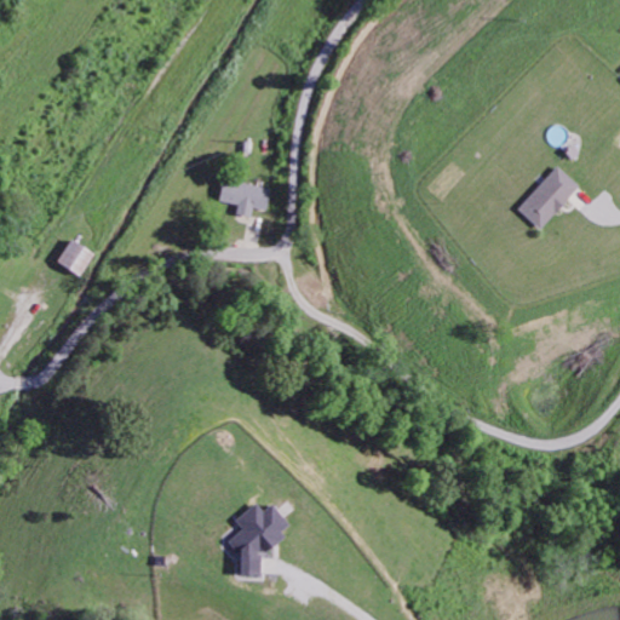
[(539,229),(579,187),(557,166),(517,208),(539,229)]
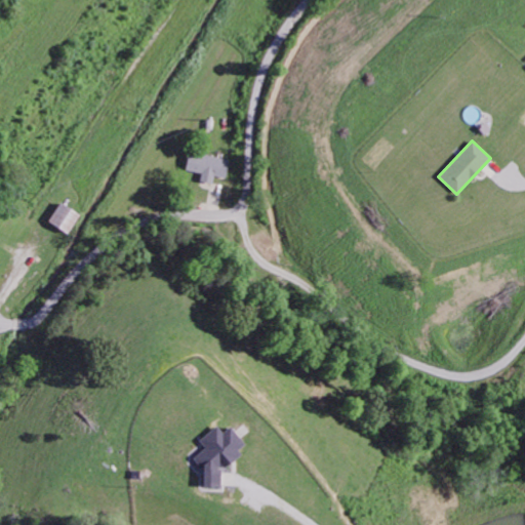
[(227,177),(229,158),(189,153),(187,170),(201,172),(200,182),(212,183),(213,175),(227,177)]
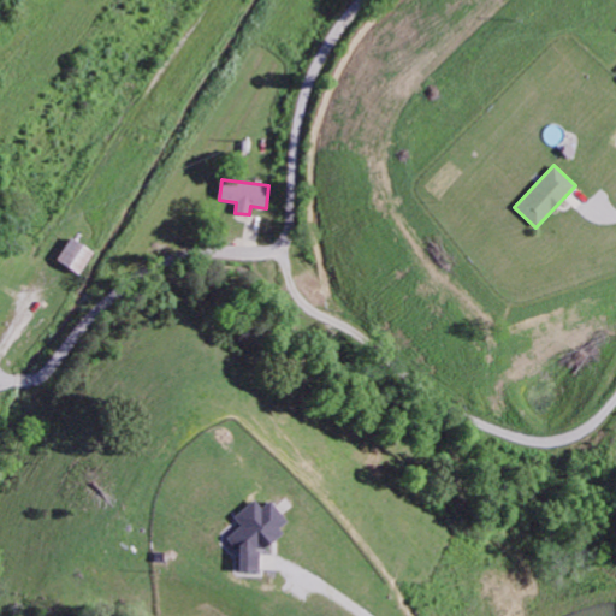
[(81,274),(93,250),(70,238),(57,261),(81,274)]
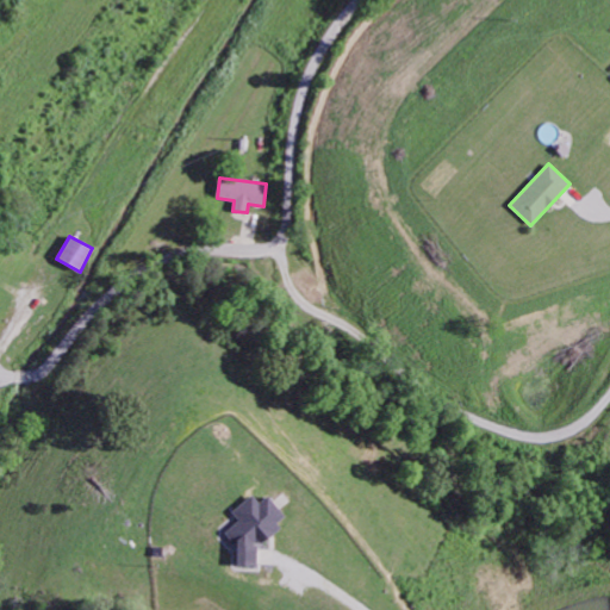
[(230,512),(236,521),(223,531),(234,546),(234,567),(255,567),(256,548),(251,542),(261,542),(278,529),(278,512),(266,497),(256,503),(250,496),(230,512)]
